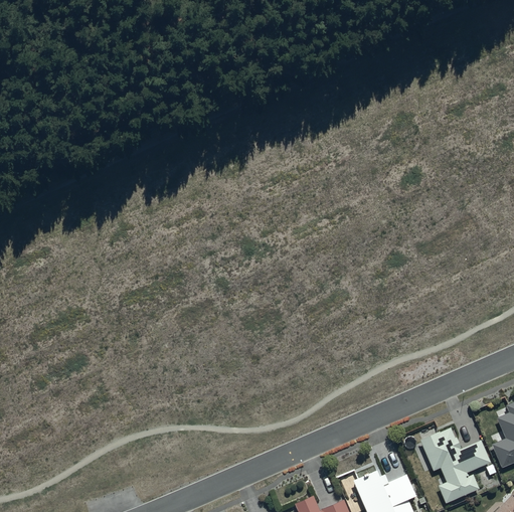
[(492,443),(502,467),(513,461),(513,401),(506,405),(509,412),(497,417),(505,437),(492,443)]
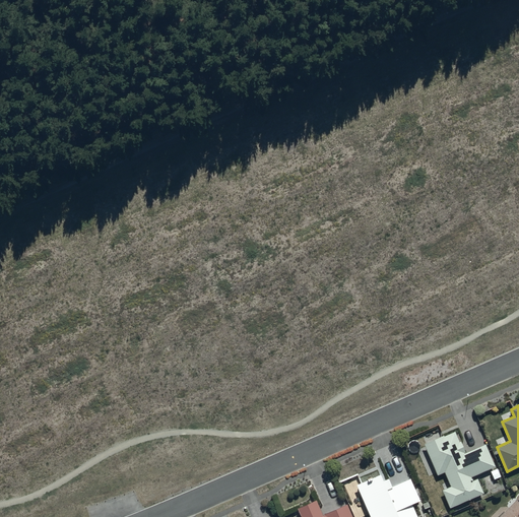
[(485,444),(465,452),(461,441),(459,442),(455,431),(425,444),(438,475),(445,472),(448,478),(443,481),(446,489),(443,490),(451,508),(484,494),(477,478),(473,480),(471,476),(496,466),(485,444)]
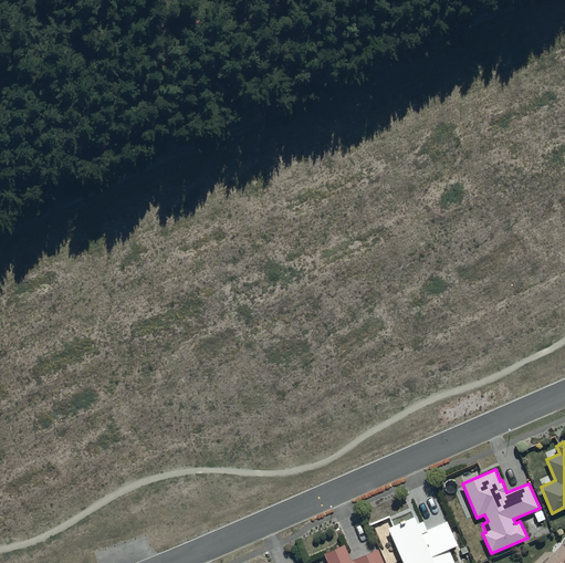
[(403,562),(454,562),(449,550),(458,546),(447,521),(427,530),(424,522),(418,525),(415,518),(388,530),(403,562)]
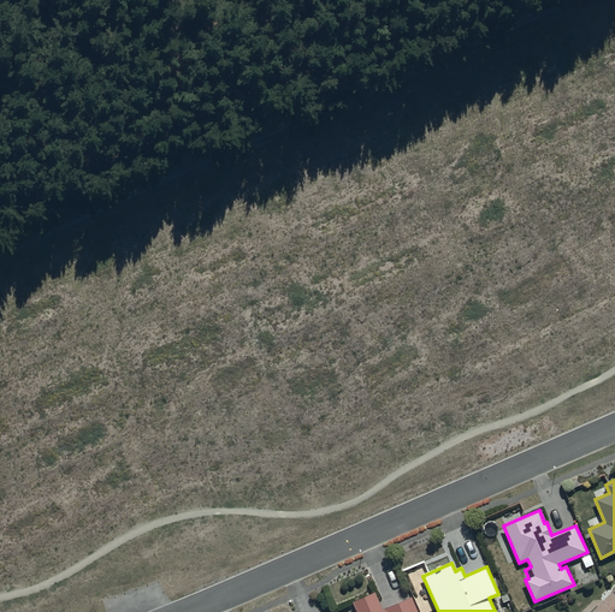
[(614,593),(613,590),(591,611),(614,611),(614,593)]
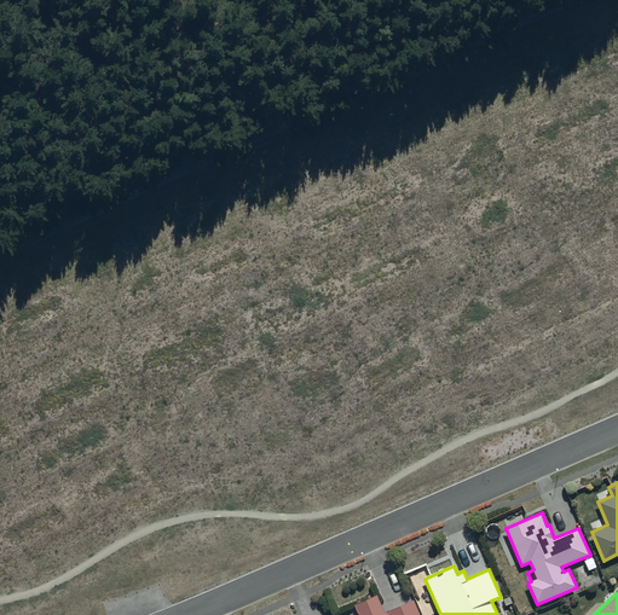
[(421,614),(414,599),(385,613),(377,595),(354,605),(359,614),(356,614),(421,614)]
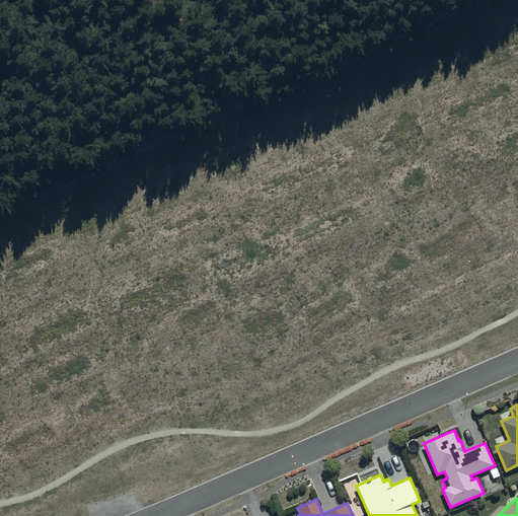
All buildings are outlined.
